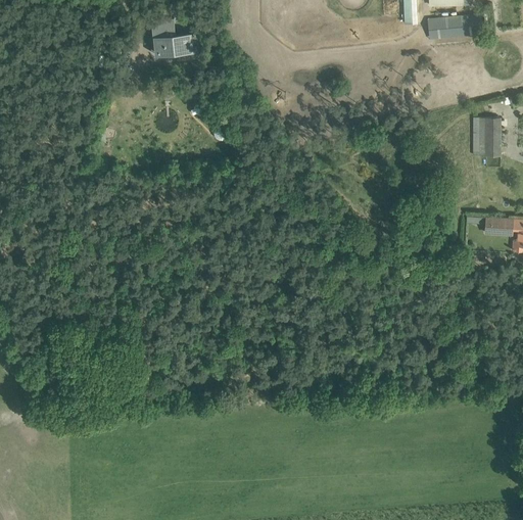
[(418,24),(417,0),(403,0),(405,25),(418,24)]
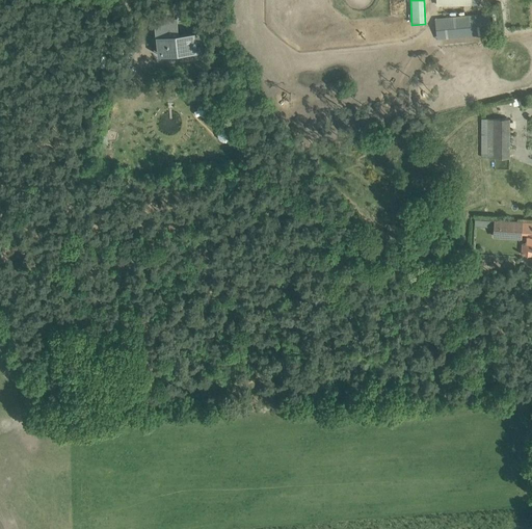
[(434,0),(435,9),(478,6),(478,0),(434,0)]
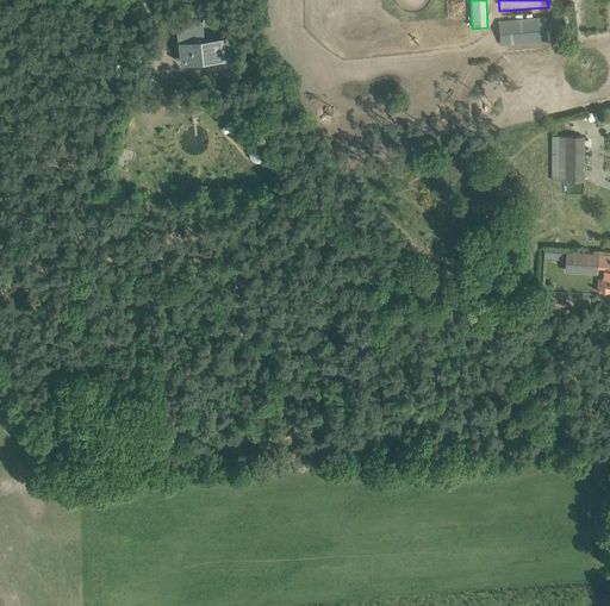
[(207,7),(191,10),(192,19),(209,17),(207,7)]
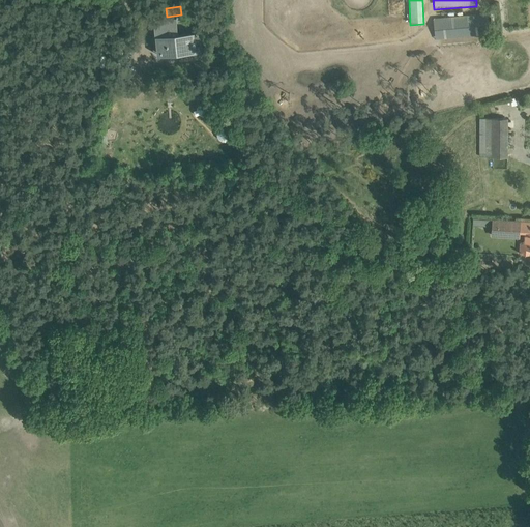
[(434,21),(436,42),(489,37),(487,16),(434,21)]
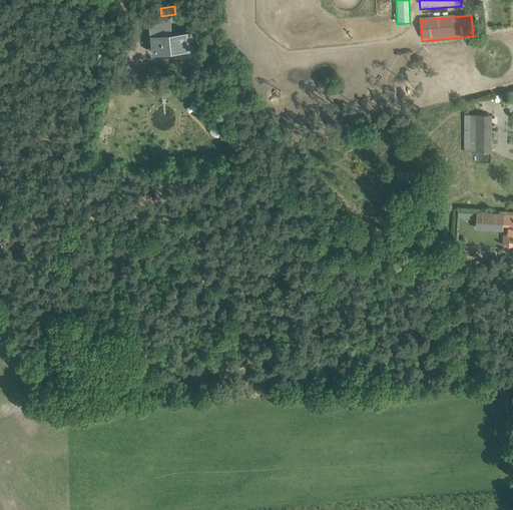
[(170,20),(148,22),(149,26),(149,25),(150,33),(150,37),(152,54),(163,53),(189,50),(188,33),(172,35),(170,20)]
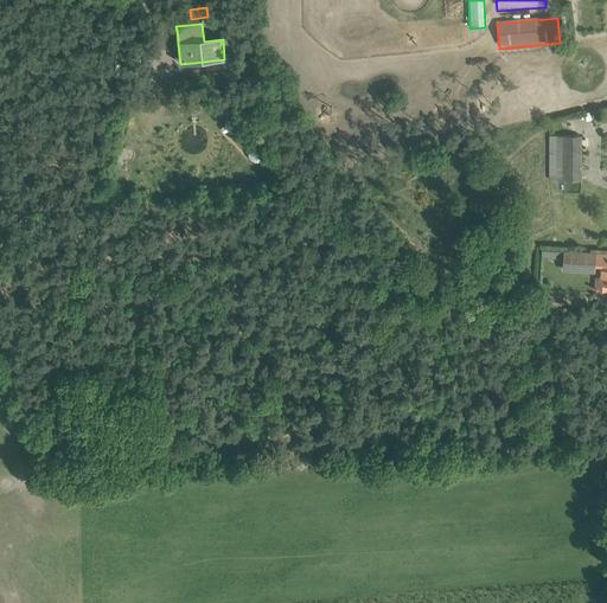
[(590,115),(593,128),(601,127),(599,114),(590,115)]
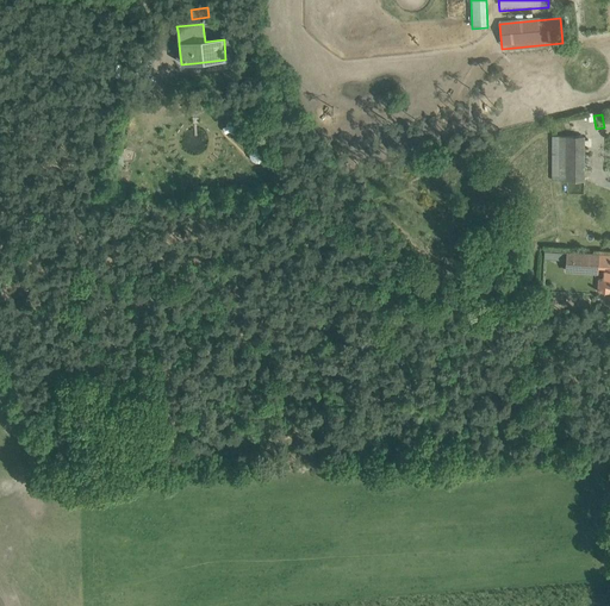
[(559,141),(560,183),(584,183),(584,139),(559,141)]
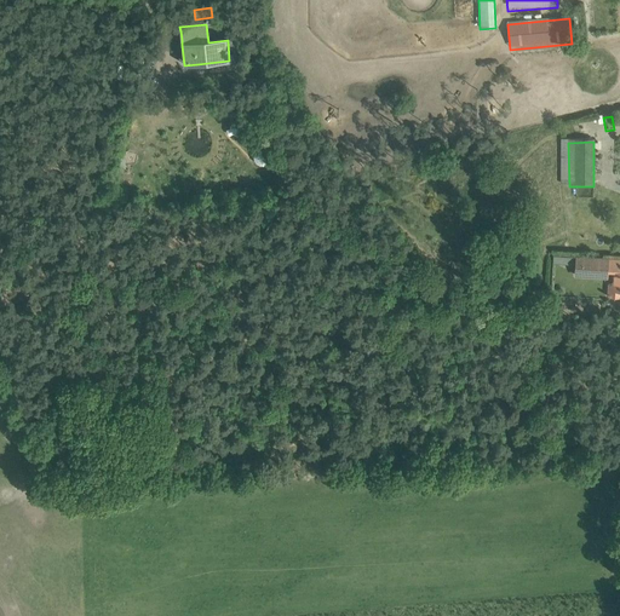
[(577,260),(575,278),(607,280),(608,271),(608,263),(577,260)]
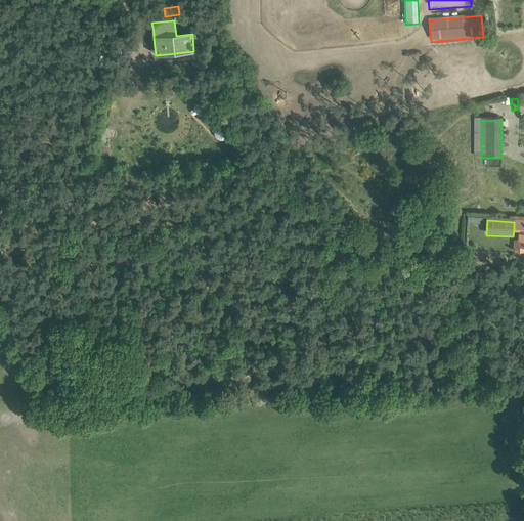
[(514,243),(514,252),(515,252),(515,254),(523,254),(523,227),(519,228),(519,229),(519,243),(514,243)]
